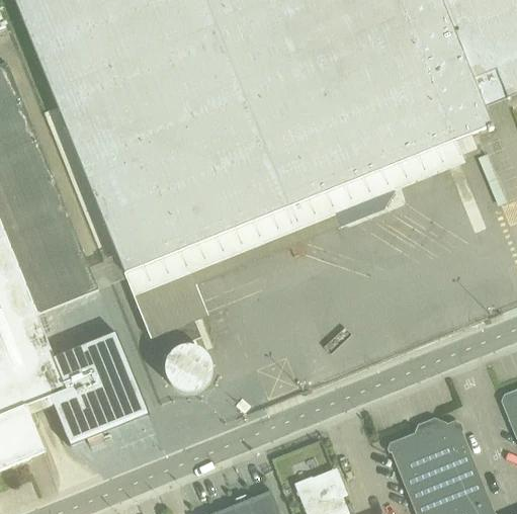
[(15,0),(125,272),(138,307),(341,225),(335,212),(463,161),(455,140),(488,126),(489,130),(494,127),(485,105),(493,101),(487,87),(501,82),(507,95),(516,91),(516,0),(15,0)]
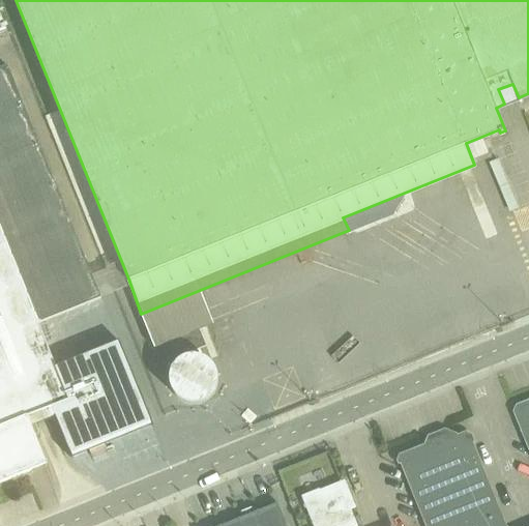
[(0,479),(31,467),(47,461),(30,420),(56,411),(58,416),(71,450),(87,443),(103,438),(149,418),(117,339),(55,363),(54,359),(53,359),(37,320),(99,295),(6,63),(0,65),(0,479)]
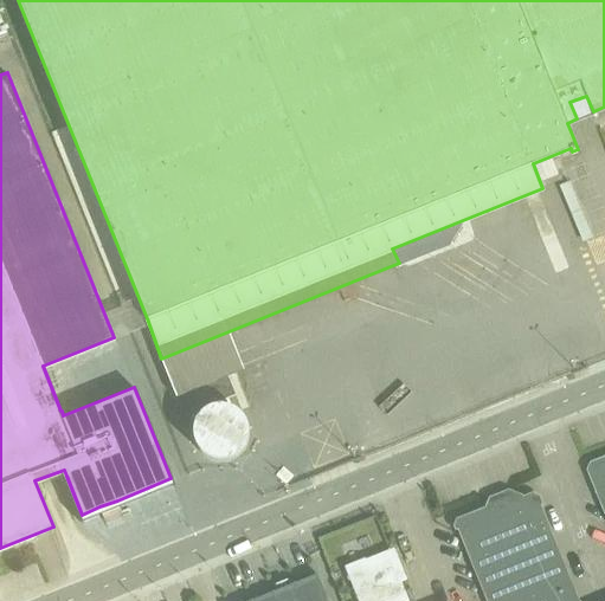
[(332,342),(353,307),(340,299),(308,354),(317,359),(328,341),(332,342)]
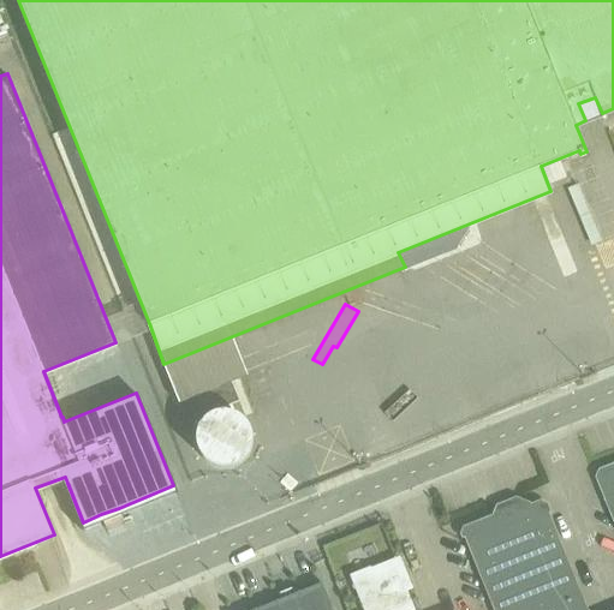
[(215,467),(264,450),(245,392),(196,408),(215,467)]
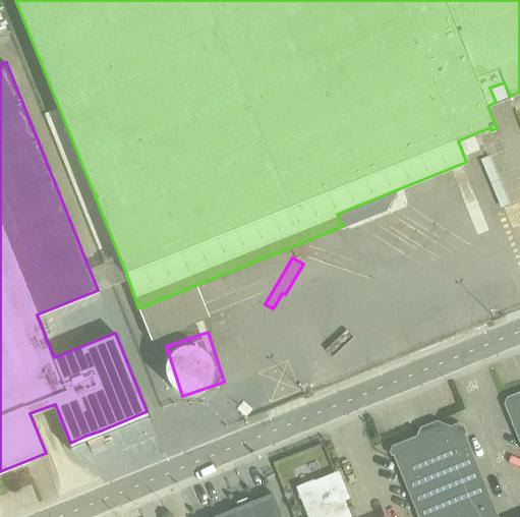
[(519,393),(513,397),(509,398),(508,403),(509,406),(519,435),(519,393)]
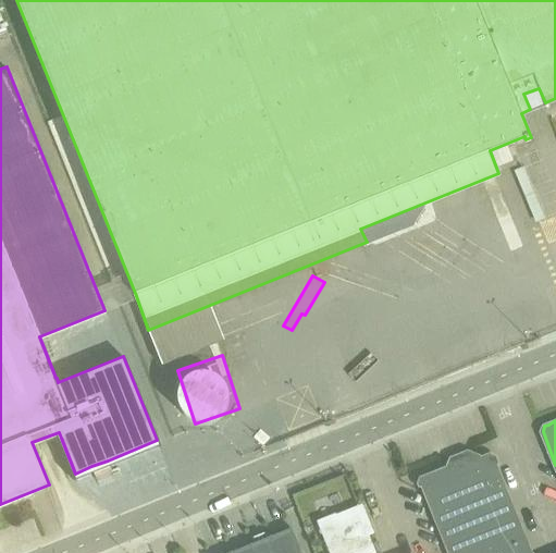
[(532,552),(494,455),(487,453),(469,461),(467,465),(453,470),(452,467),(446,465),(421,475),(419,481),(447,552),(532,552)]
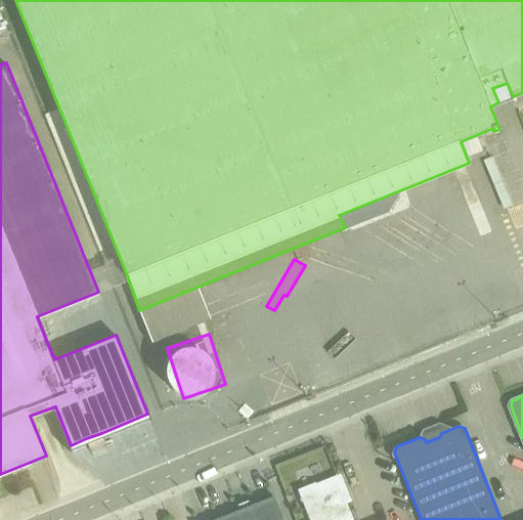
[(352,519),(354,519),(347,502),(350,501),(339,474),(316,483),(315,480),(296,488),(308,519),(352,519)]
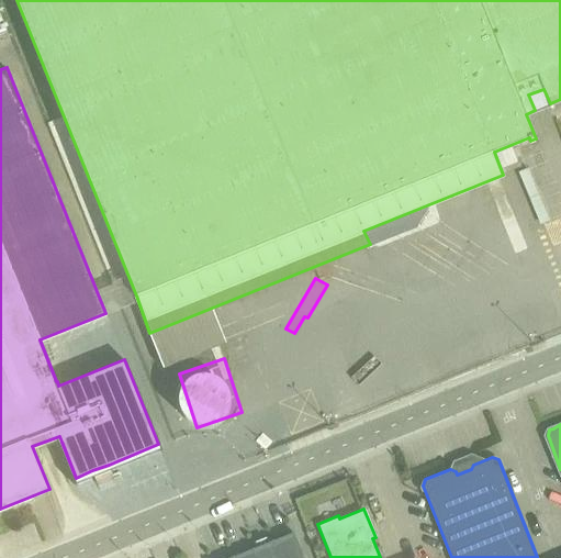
[(303,557),(293,534),(233,557),(303,557)]
